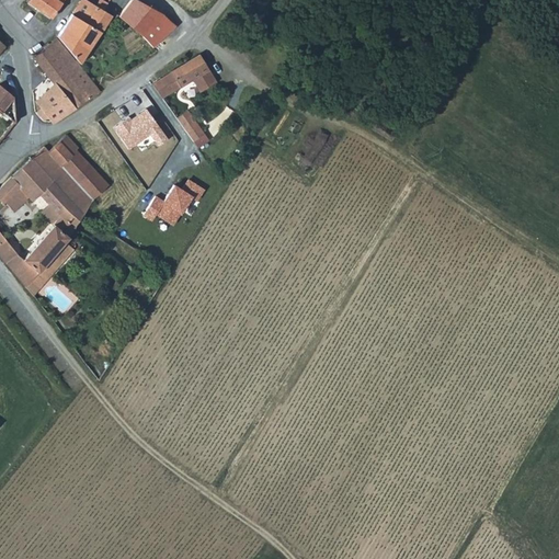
[(64,6),(55,0),(32,0),(27,4),(52,22),(64,6)]
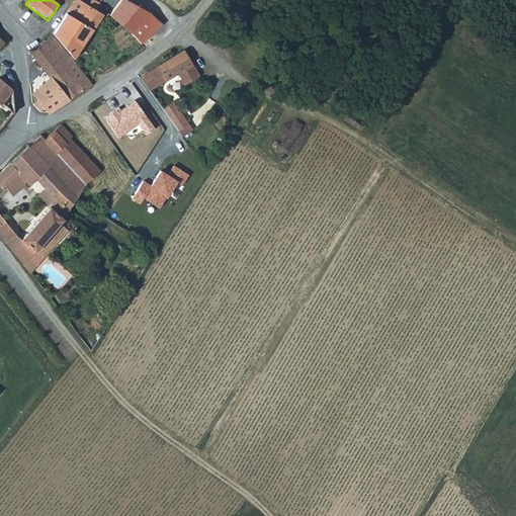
[(74,0),(67,13),(92,28),(101,14),(78,0),(74,0)]
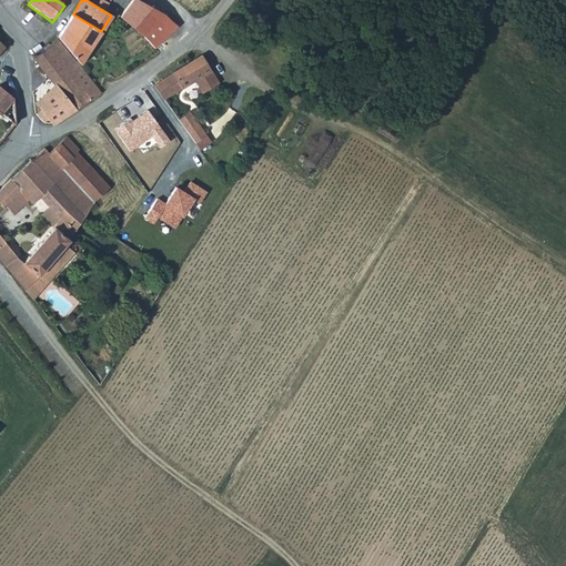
[(132,0),(119,16),(142,34),(163,14),(138,0),(132,0)]
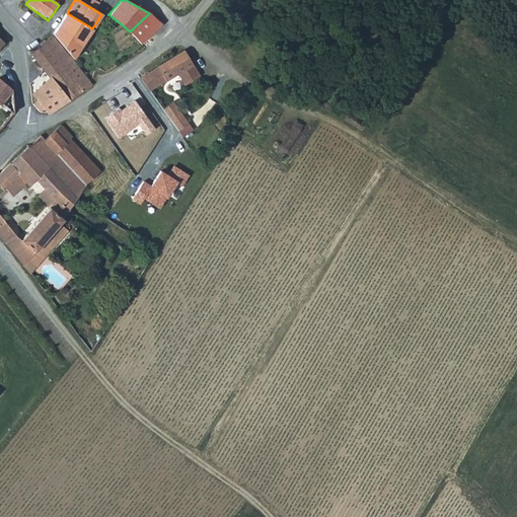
[(76,61),(92,28),(67,13),(61,22),(54,34),(76,61)]
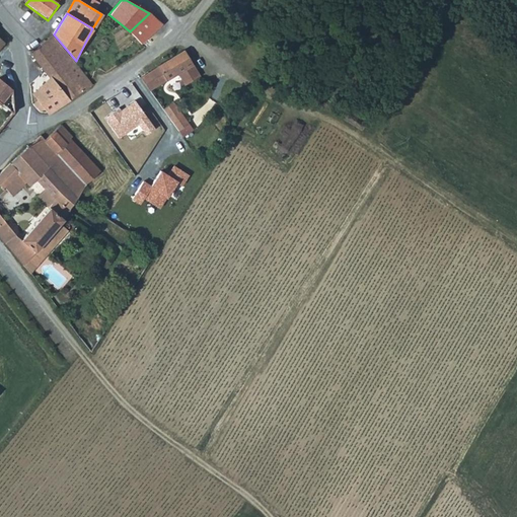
[(161,26),(149,13),(130,31),(142,45),(161,26)]
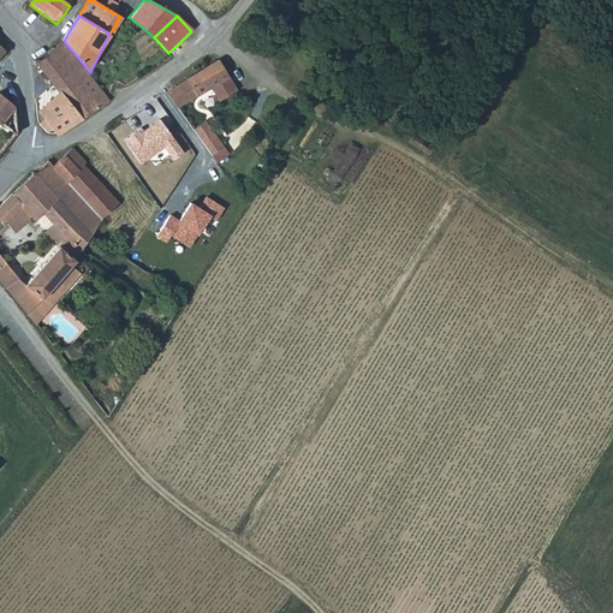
[(61,94),(39,113),(45,119),(53,130),(59,137),(112,103),(84,69),(64,45),(36,65),(61,94)]
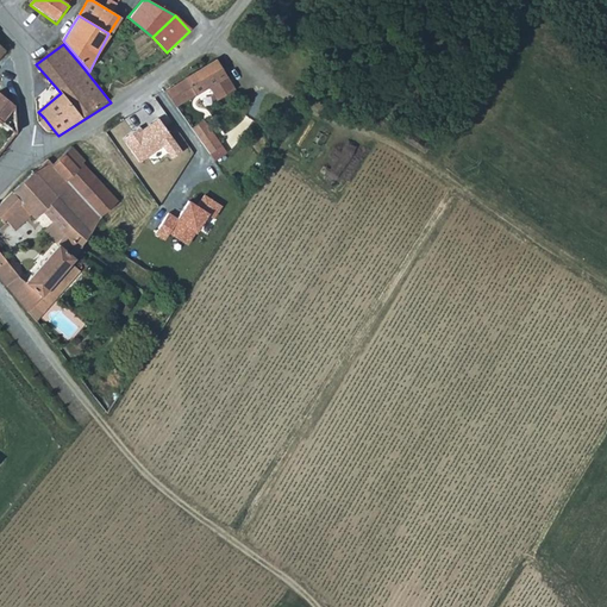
[(224,76),(214,61),(173,86),(181,101),(207,86),(212,94),(230,83),(225,75),(224,76)]
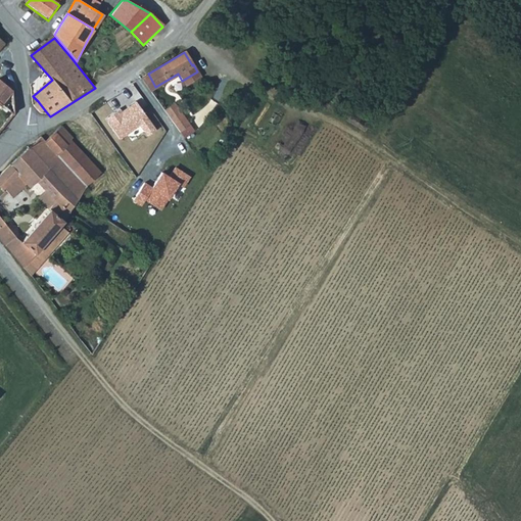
[(197,72),(182,81),(185,86),(200,77),(197,72)]
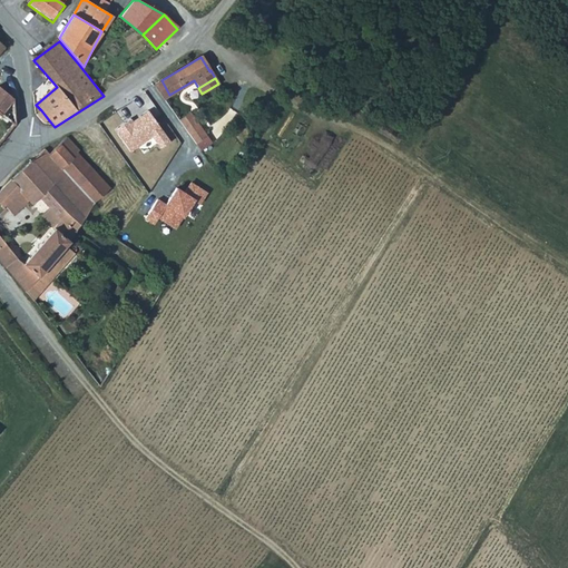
[(152,86),(162,99),(169,95),(162,80),(152,86)]
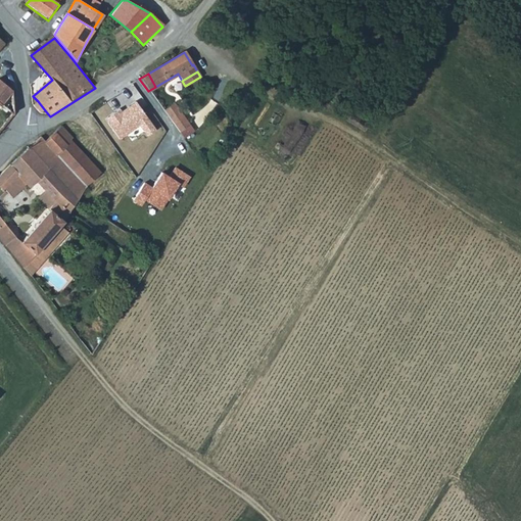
[(0,135),(14,116),(14,91),(0,81),(0,135)]
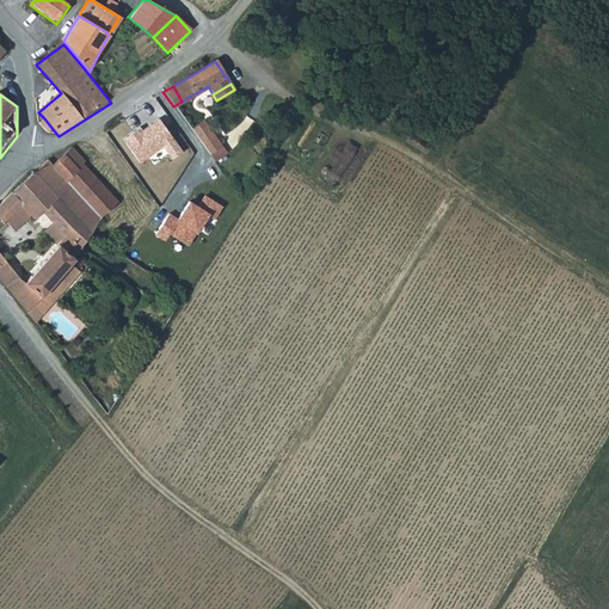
[(53,129),(44,118),(40,122),(48,133),(53,129)]
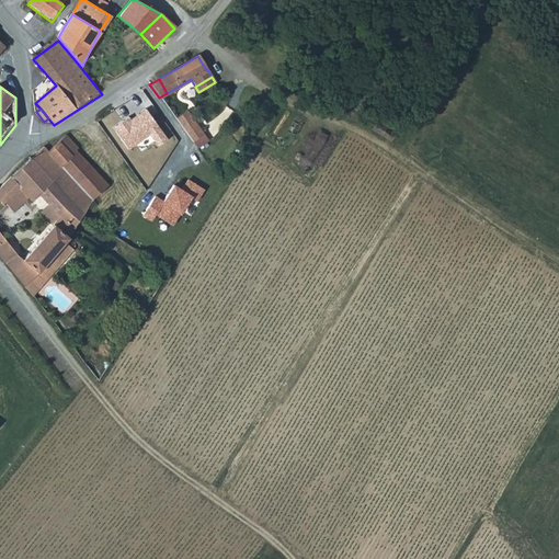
[(191,117),(185,110),(174,118),(180,125),(191,117)]
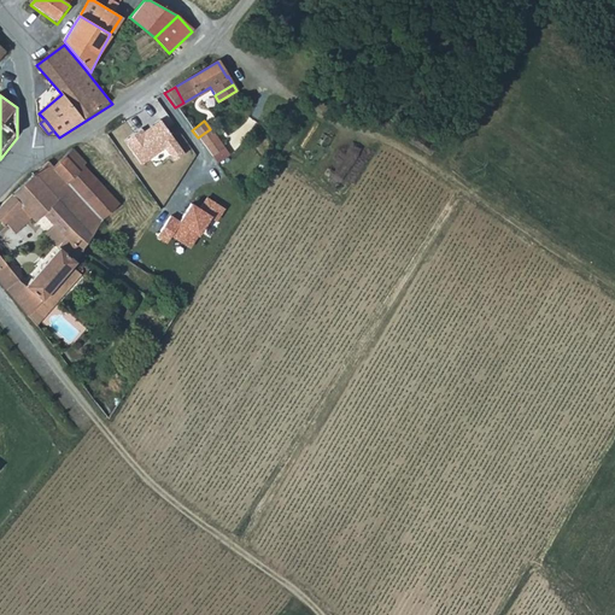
[(210,129),(198,138),(211,154),(223,146),(210,129)]
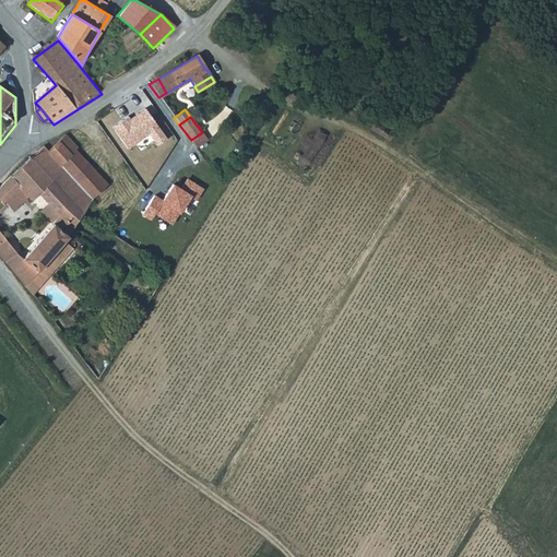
[(76,151),(79,149),(69,139),(67,137),(49,153),(93,200),(108,186),(76,151)]
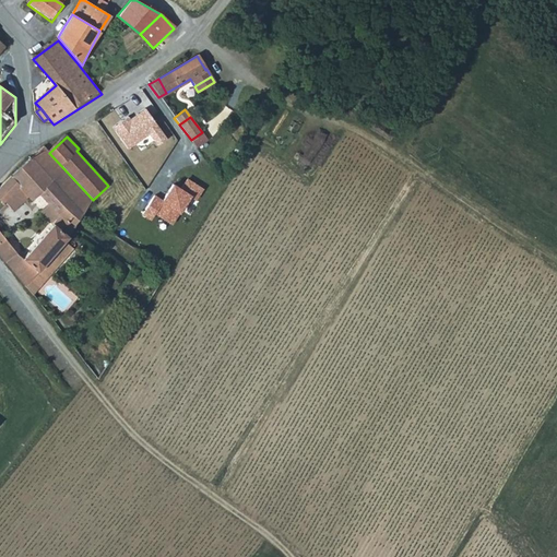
[(84,214),(93,200),(49,153),(45,147),(31,160),(52,182),(84,214)]
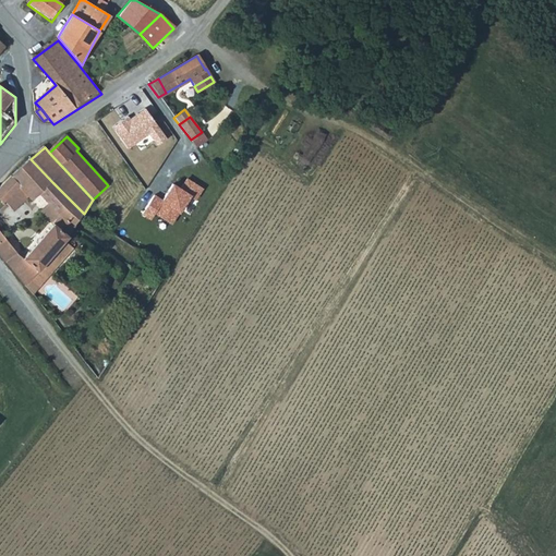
[(24,157),(15,165),(19,169),(28,161),(24,157)]
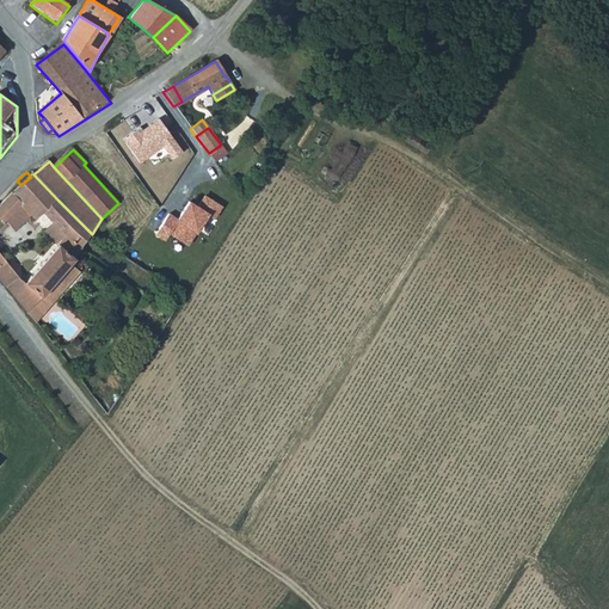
[(57,200),(34,174),(31,177),(20,185),(14,191),(24,202),(20,205),(30,216),(36,222),(43,214),(57,200)]
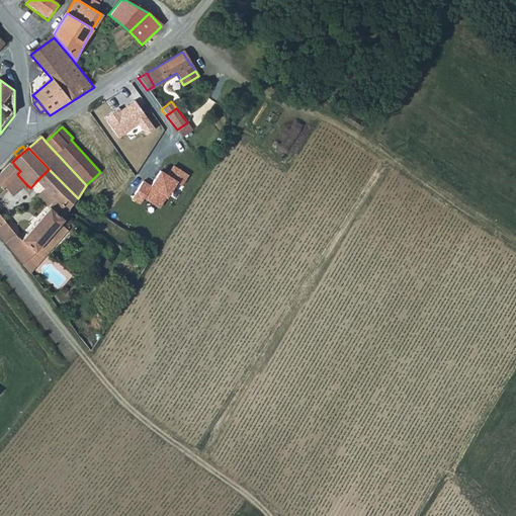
[(0,187),(4,185),(17,174),(20,171),(12,162),(0,172),(0,187)]
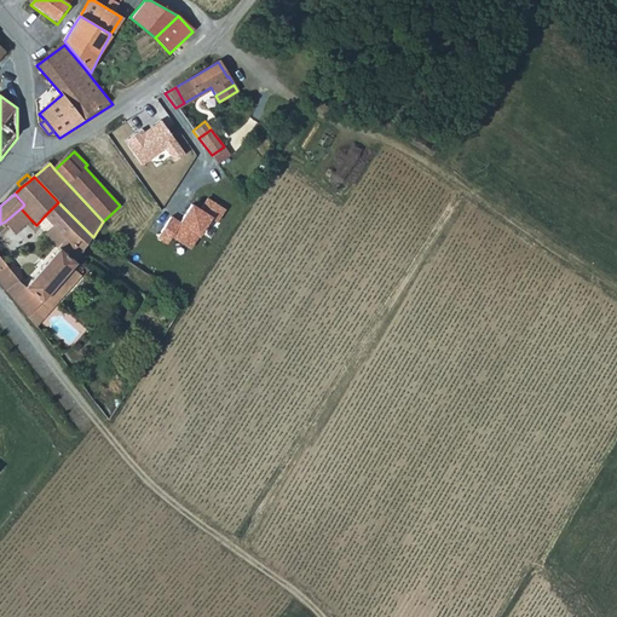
[(92,240),(93,237),(58,202),(44,217),(53,228),(65,238),(59,247),(78,261),(92,240)]
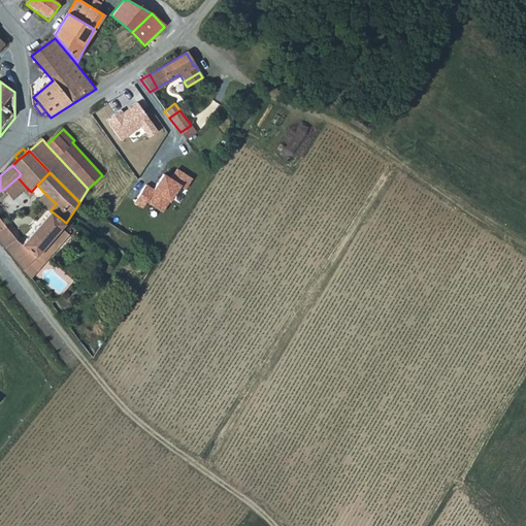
[(18,177),(4,189),(11,198),(26,187),(18,177)]
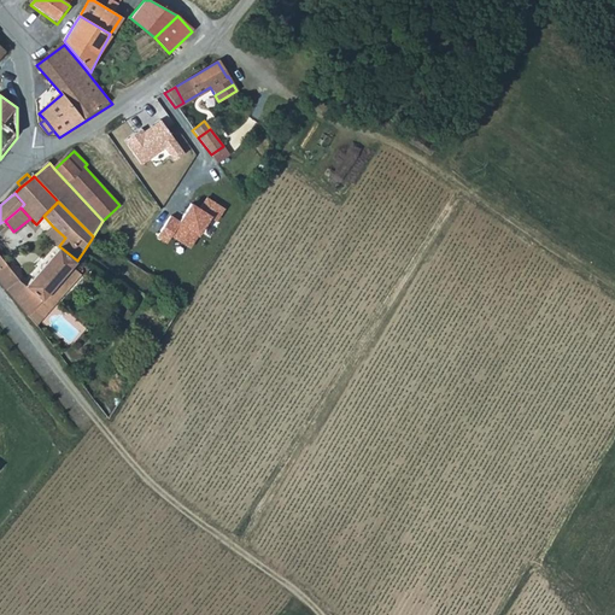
[(53,227),(46,234),(59,246),(65,238),(53,227)]
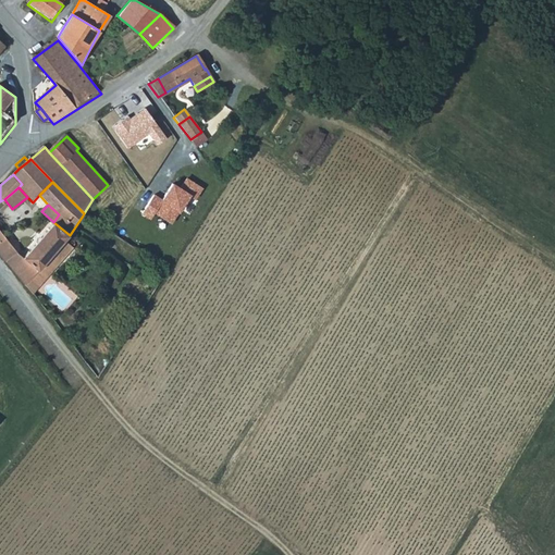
[(0,261),(29,297),(41,283),(33,274),(70,235),(53,222),(15,257),(0,237),(0,261)]
